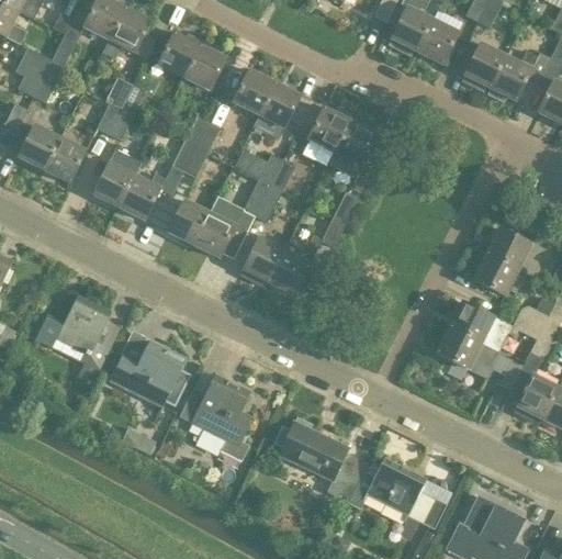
[(0,0),(0,1),(18,10),(33,18),(40,4),(31,0),(0,0)]
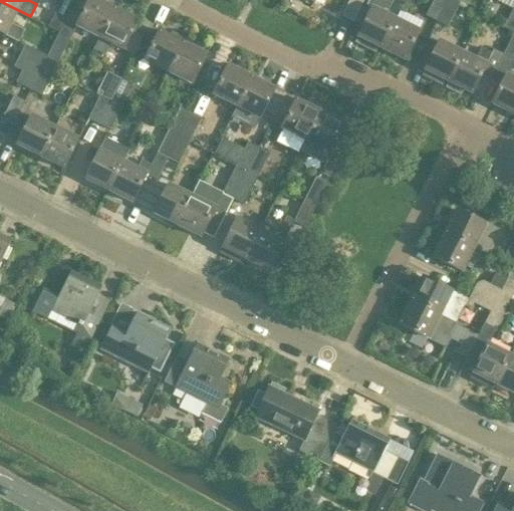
[(48,25),(58,30),(59,30),(62,24),(74,0),(55,0),(55,1),(59,3),(48,25)]
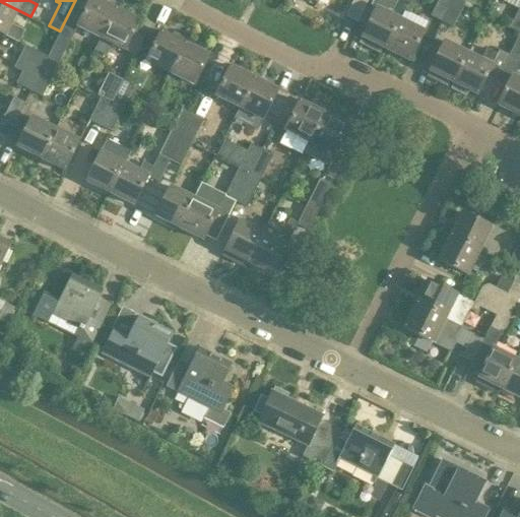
[(87,0),(76,23),(101,36),(116,6),(103,0),(87,0)]
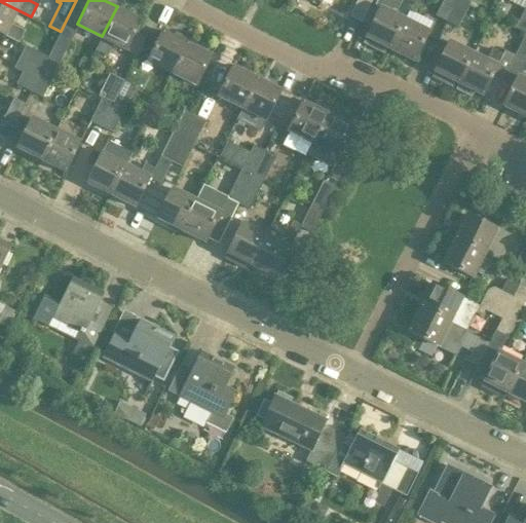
[(355,0),(348,14),(360,20),(370,0),(355,0)]
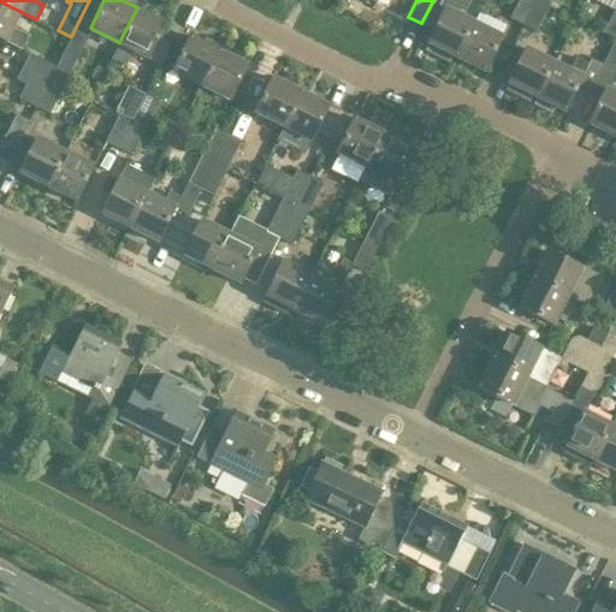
[(438,54),(442,48),(456,55),(474,21),(458,12),(460,9),(465,11),(469,0),(433,0),(422,23),(433,28),(427,41),(428,41),(425,48),(438,54)]
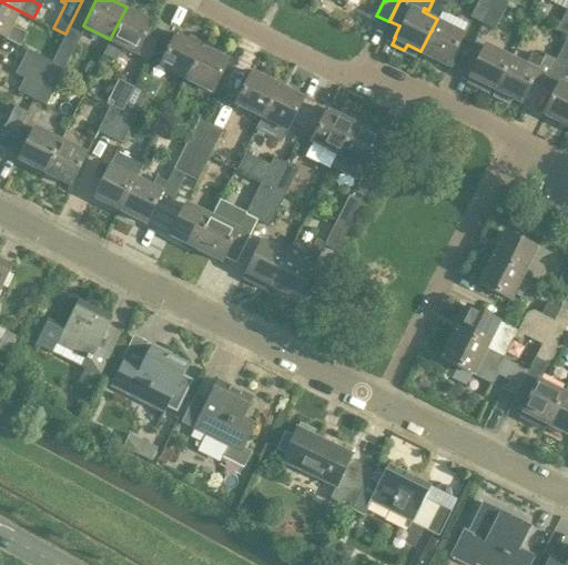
[(477,0),(469,16),(482,21),(493,0),(477,0)]
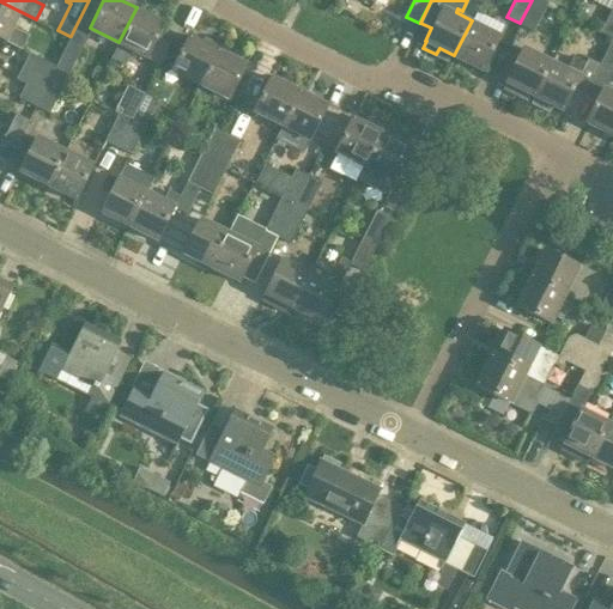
[(533,30),(547,1),(545,0),(532,0),(520,23),(533,30)]
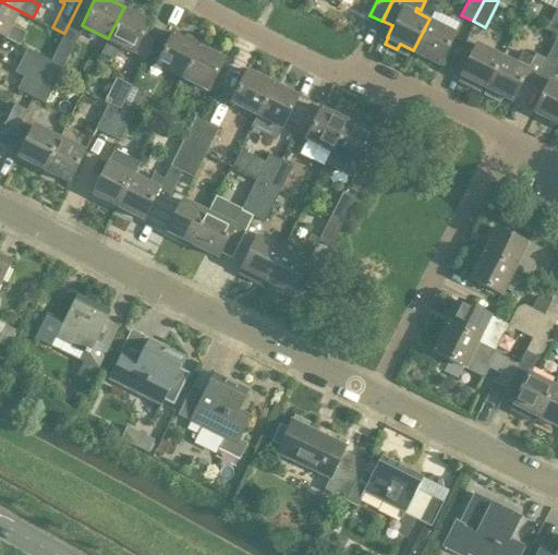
[(17,10),(0,1),(0,33),(5,36),(20,44),(26,31),(11,23),(17,10)]
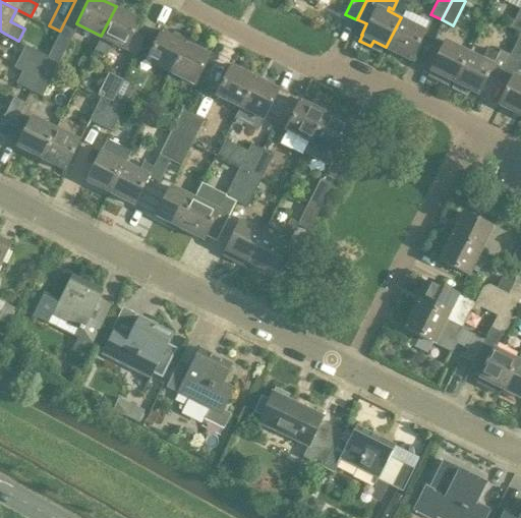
[(520,3),(510,26),(520,32),(520,31),(520,3)]
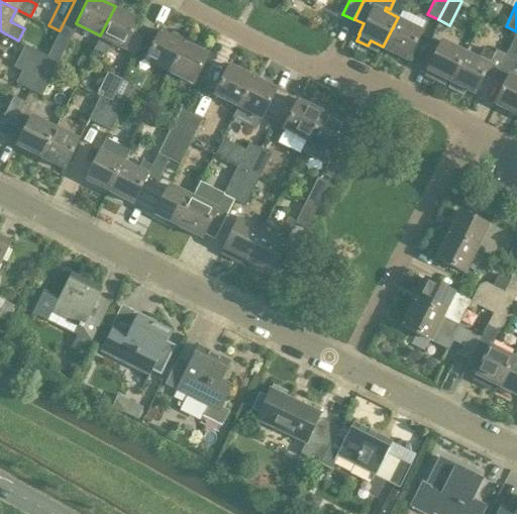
[(105,54),(111,41),(133,53),(142,34),(132,29),(138,18),(115,6),(100,35),(94,48),(105,54)]
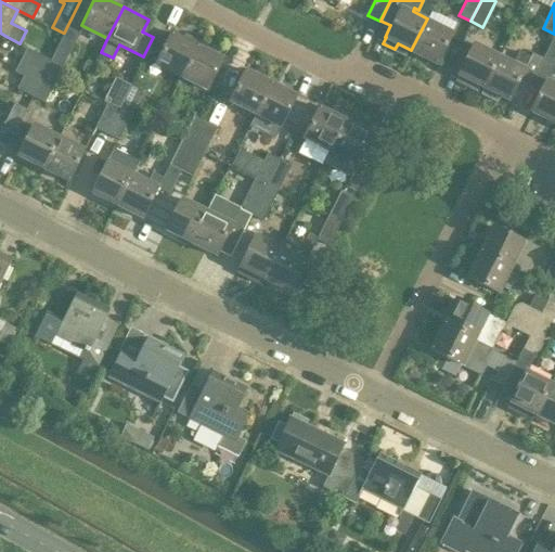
[(427,18),(411,50),(436,63),(452,31),(427,18)]
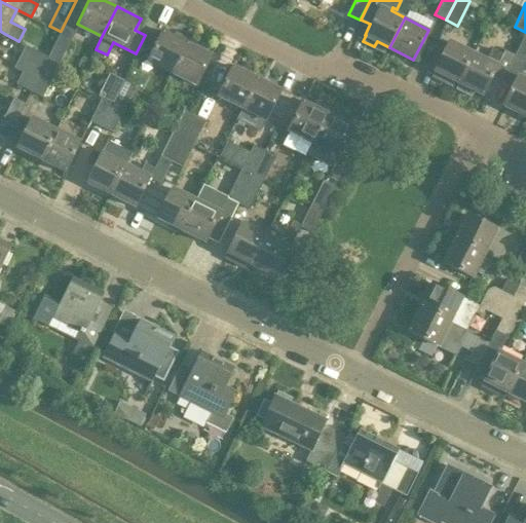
[(174,35),(162,29),(148,60),(172,71),(187,41),(189,37),(176,31),(174,35)]
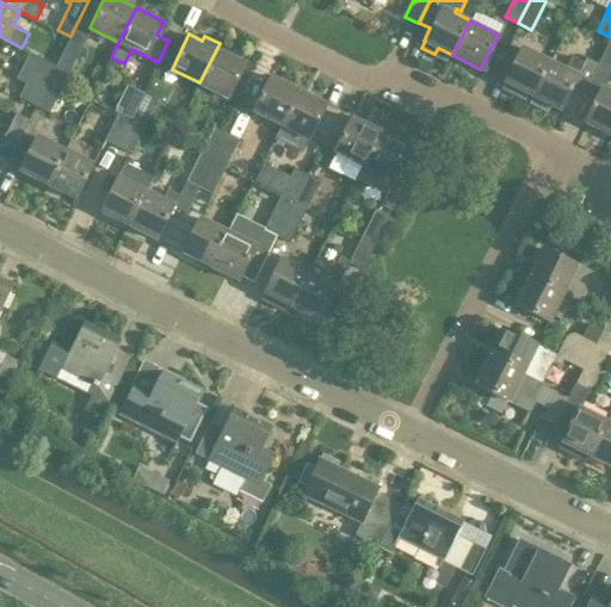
[(610,70),(610,69),(610,68),(610,36),(610,37),(599,61),(598,63),(597,64),(610,70)]
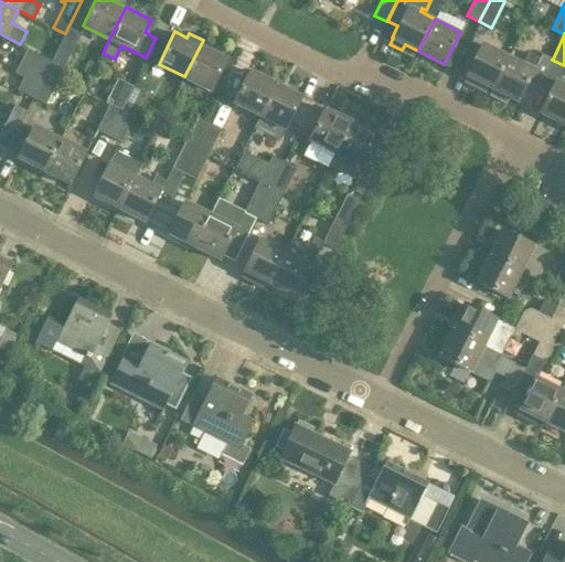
[(477,87),(479,82),(491,87),(508,55),(482,43),(466,75),(464,81),(477,87)]
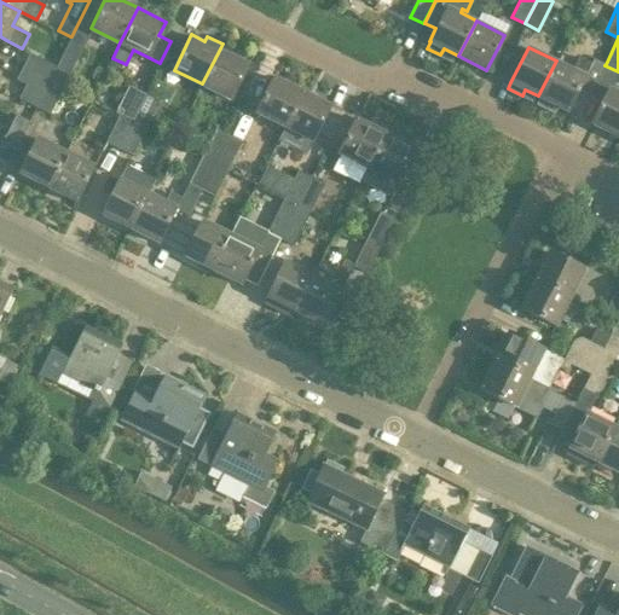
[(220,48),(202,83),(231,98),(248,63),(220,48)]
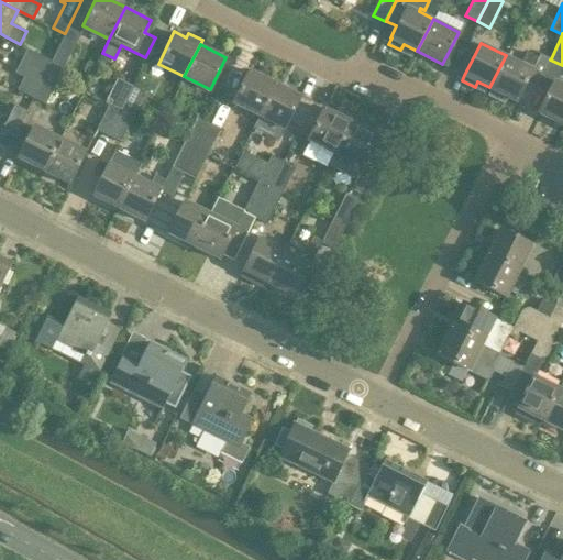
[(70,53),(57,46),(51,58),(52,59),(46,72),(58,77),(70,53)]
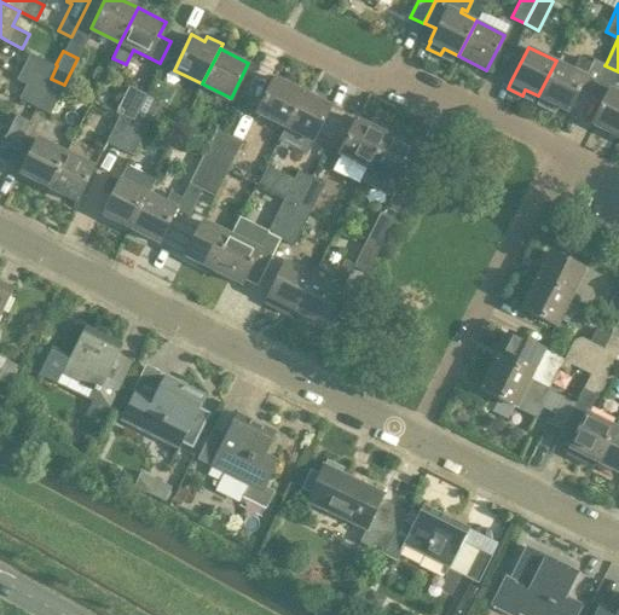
[(57,65),(56,64),(29,52),(23,64),(51,79),(57,65)]
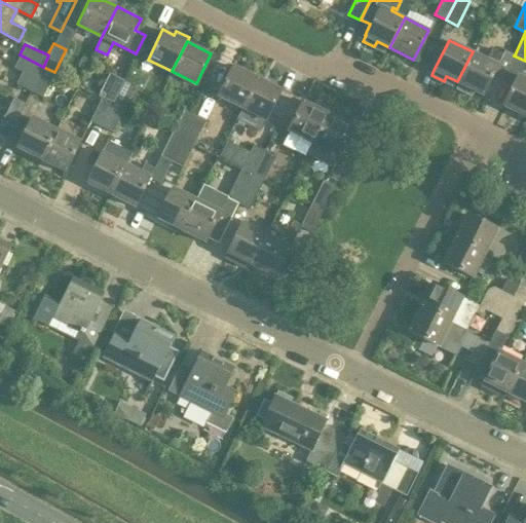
[(473,51),(457,81),(458,82),(455,87),(471,95),(473,89),(482,94),(494,70),(504,75),(515,54),(514,54),(515,52),(505,47),(503,52),(492,47),(486,59),(473,51)]
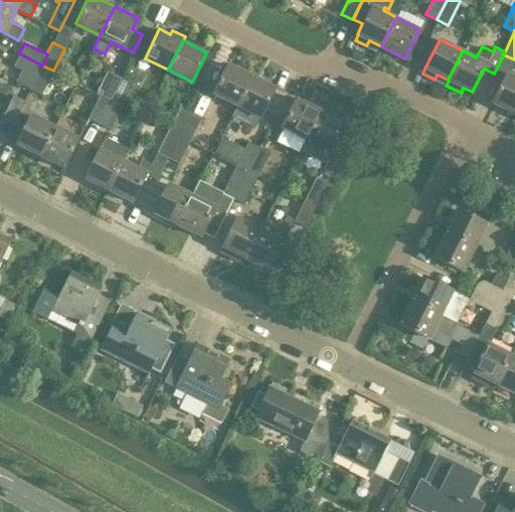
[(21,68),(16,80),(31,88),(42,65),(19,53),(14,64),(21,68)]
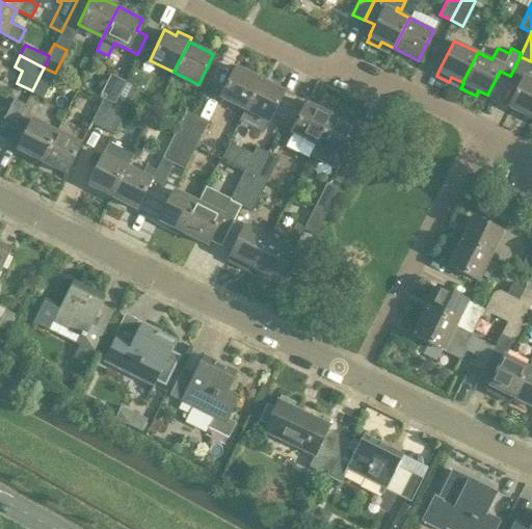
[(220,96),(244,108),(260,77),(236,65),(220,96)]
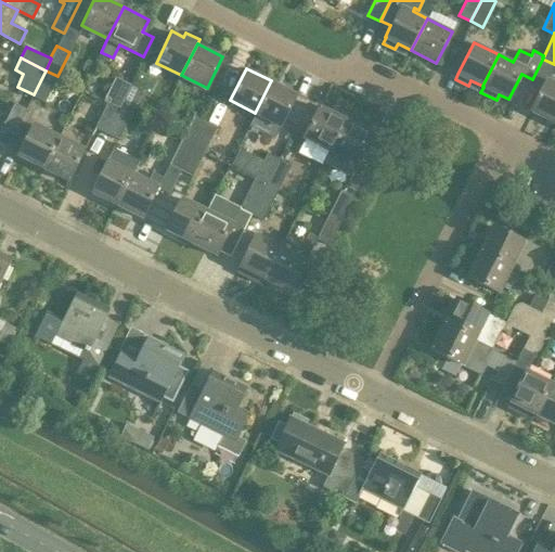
[(46,71),(34,94),(46,101),(57,76),(46,71)]
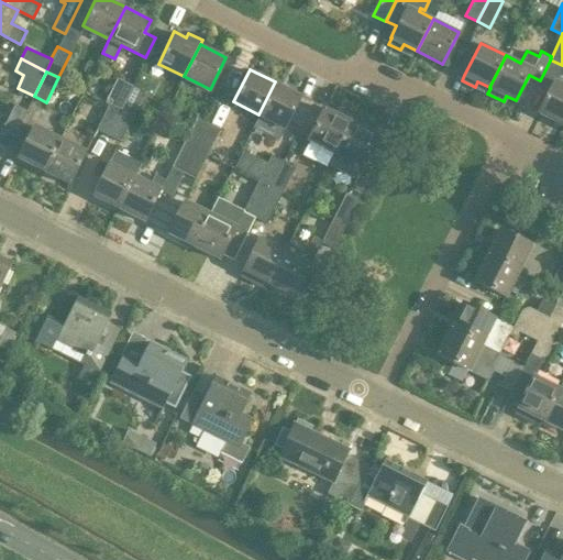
[(105,101),(109,103),(121,109),(133,85),(118,76),(105,101)]
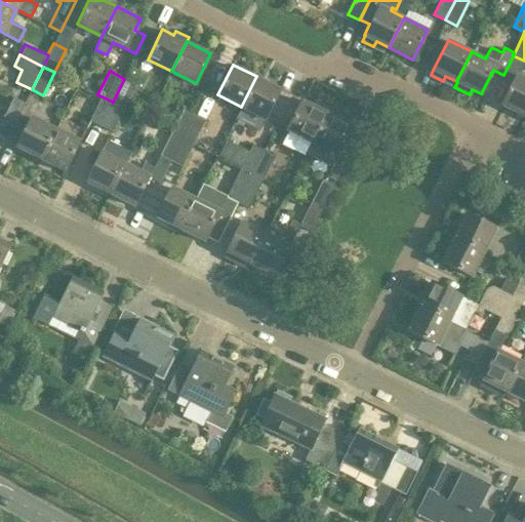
[(514,80),(501,104),(524,116),(524,78),(517,75),(516,74),(514,80)]
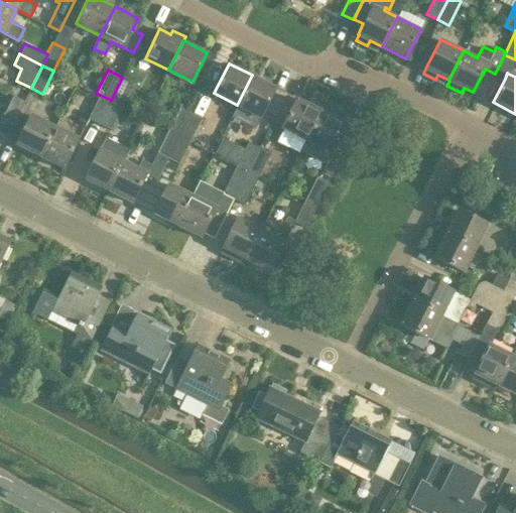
[(255,127),(275,87),(252,75),(237,105),(232,115),(255,127)]
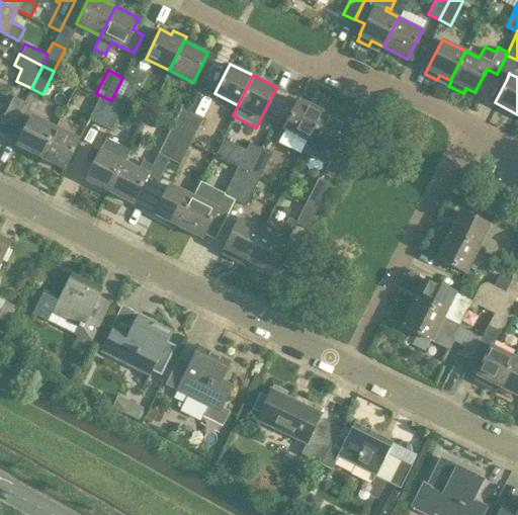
[(122,78),(111,100),(122,106),(134,83),(122,78)]
